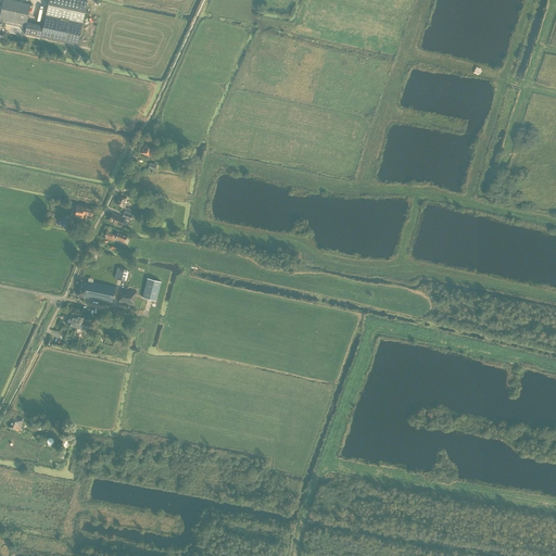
[(0,37),(2,37),(3,36),(3,34),(2,33),(0,32),(0,27),(5,28),(5,24),(25,28),(24,34),(77,46),(87,2),(79,0),(49,0),(43,26),(27,22),(30,4),(9,0),(3,0),(0,15),(0,37)]
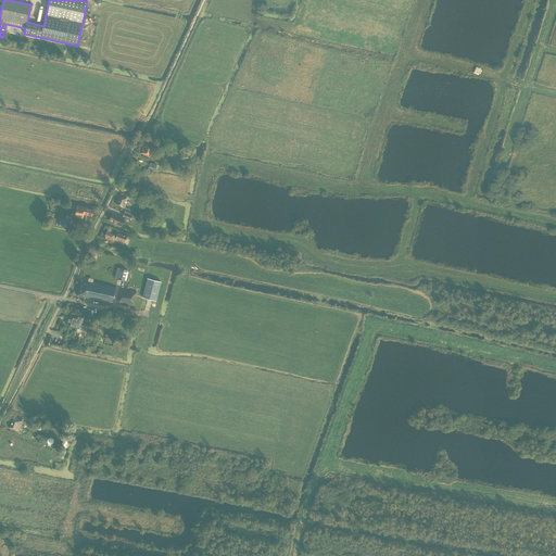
[(151,156),(155,148),(144,143),(140,152),(151,156)]
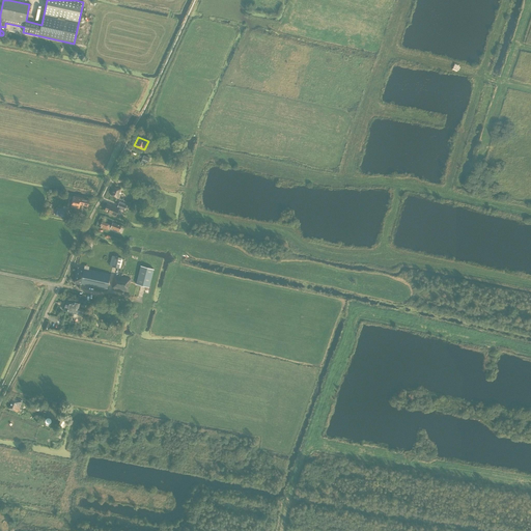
[(120,189),(114,187),(111,195),(118,198),(120,194),(118,193),(120,189)]
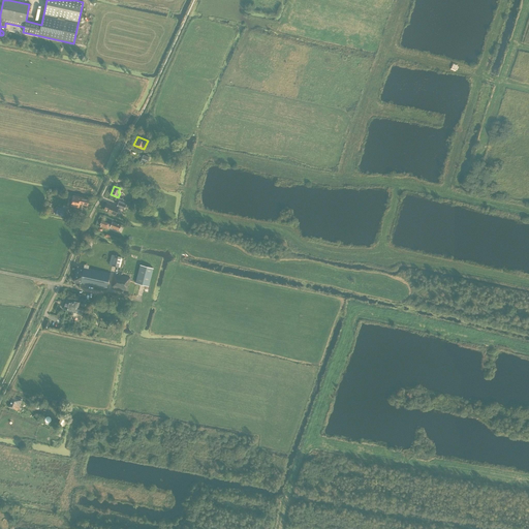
[(84,197),(72,195),(70,206),(79,208),(80,204),(88,206),(89,199),(84,198),(84,197)]
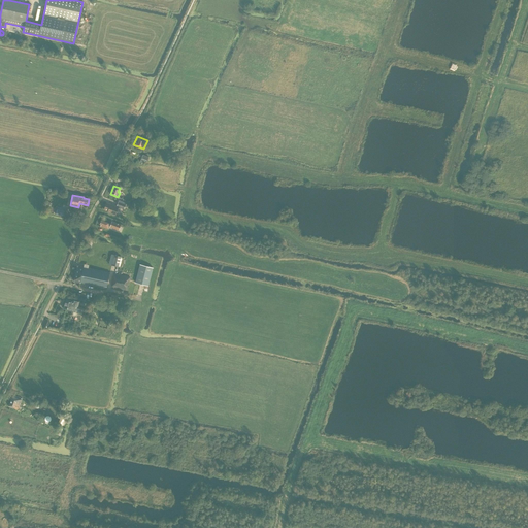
[(119,200),(117,206),(124,208),(126,203),(119,200)]
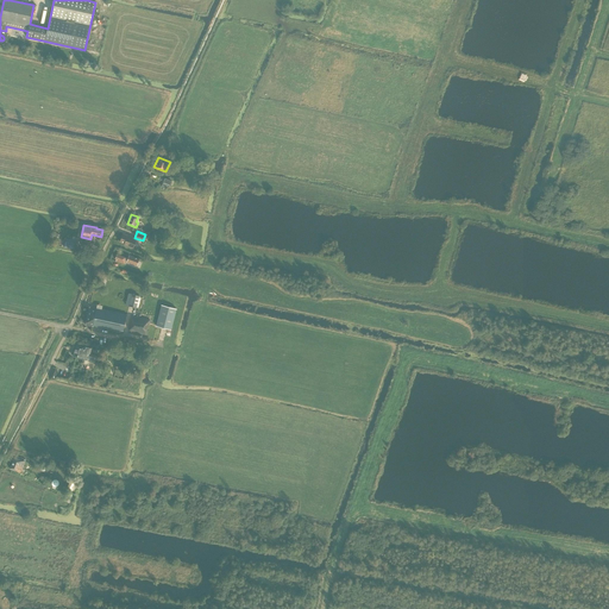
[(123,233),(120,242),(124,244),(124,245),(132,249),(136,239),(123,233)]
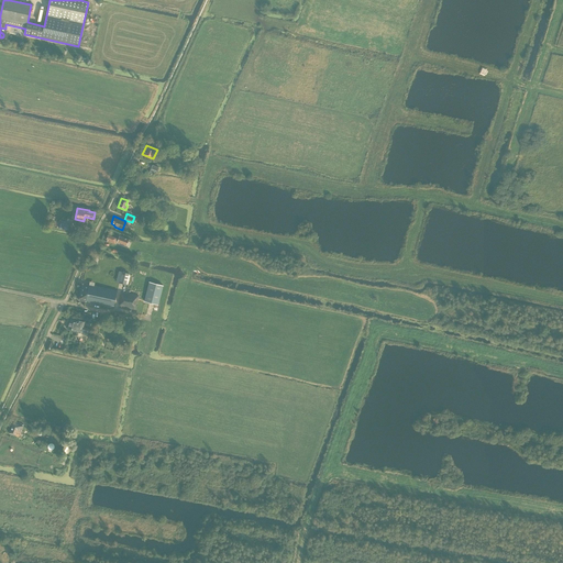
[(59,229),(70,231),(72,223),(62,221),(61,225),(59,225),(58,228),(59,228),(59,229)]
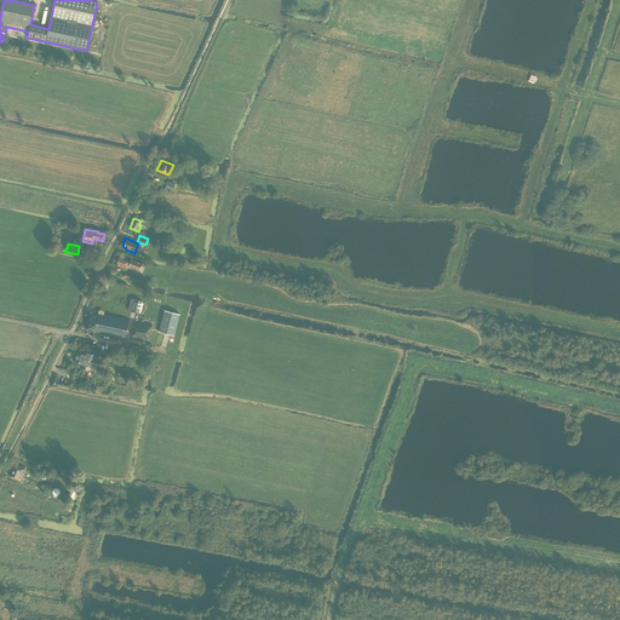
[(131,259),(130,264),(128,263),(119,259),(116,263),(119,264),(118,265),(126,269),(127,267),(128,267),(139,270),(142,264),(131,259)]
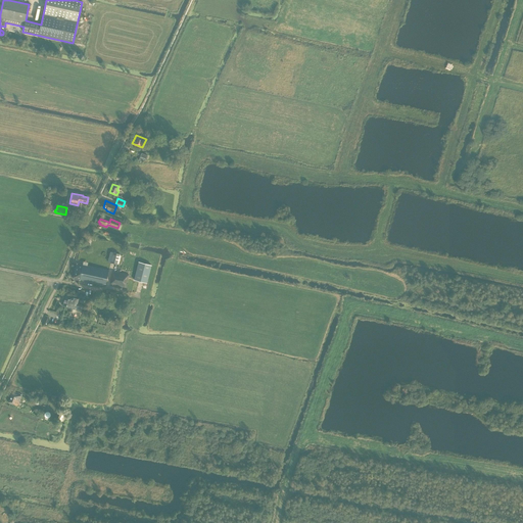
[(120,254),(112,253),(110,264),(116,265),(120,254)]
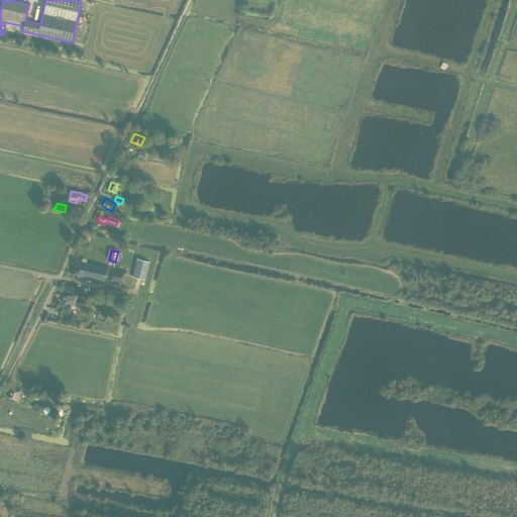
[(108,268),(76,260),(73,276),(73,277),(102,283),(104,279),(105,279),(108,268)]
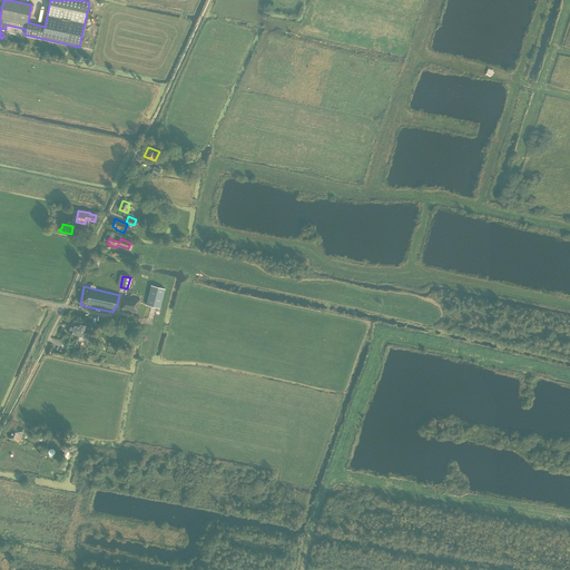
[(156,288),(151,287),(146,306),(159,311),(165,291),(164,291),(156,288)]
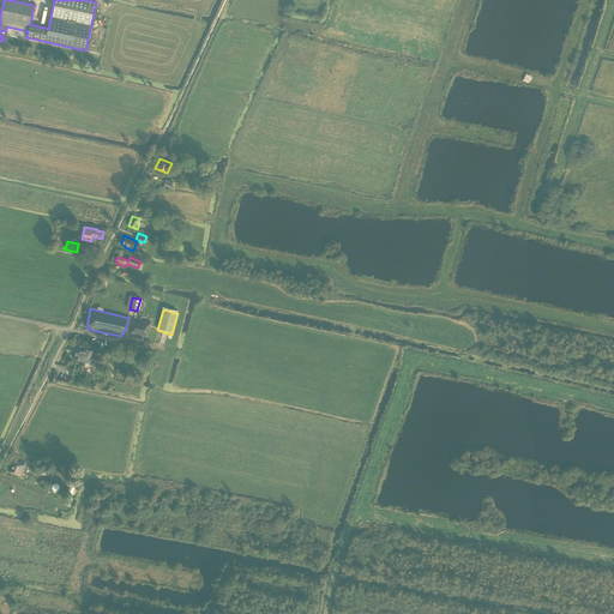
[(151,323),(133,318),(130,335),(148,338),(151,323)]
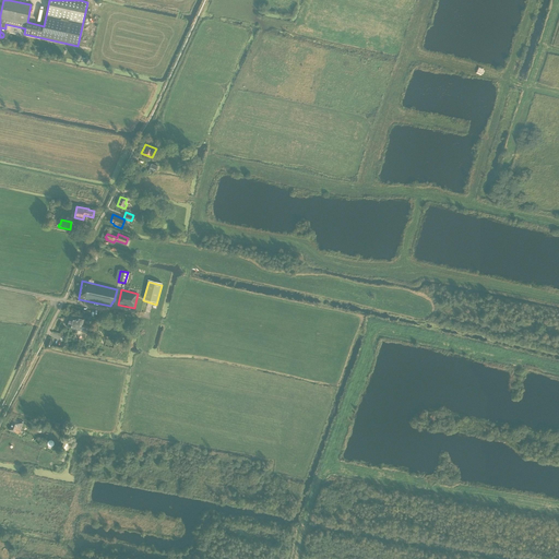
[(82,331),(86,333),(88,326),(83,324),(84,318),(78,317),(76,319),(70,317),(68,328),(78,330),(76,333),(81,334),(82,331)]
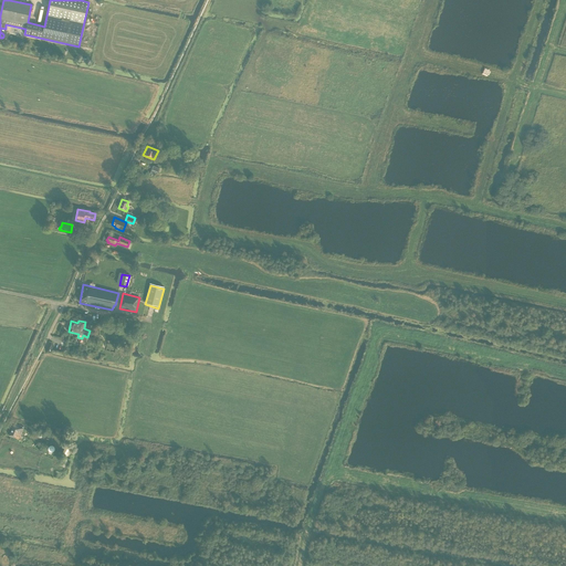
[(13,425),(9,436),(19,440),(23,429),(13,425)]
